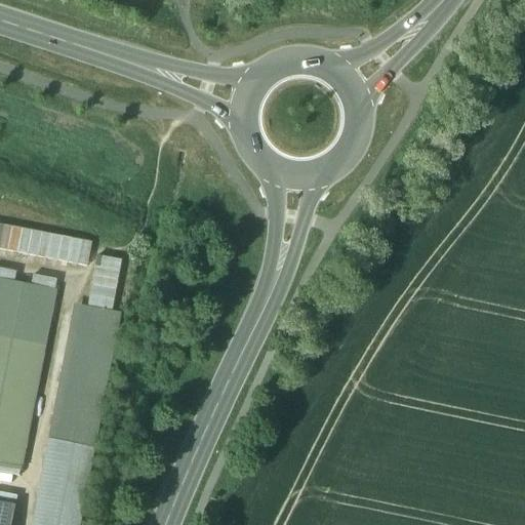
[(0,249),(88,265),(92,240),(0,224),(0,249)]
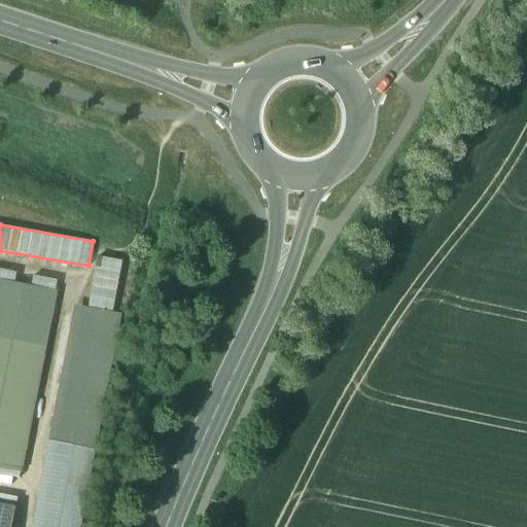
[(55,292),(0,281),(0,340),(44,349),(55,292)]
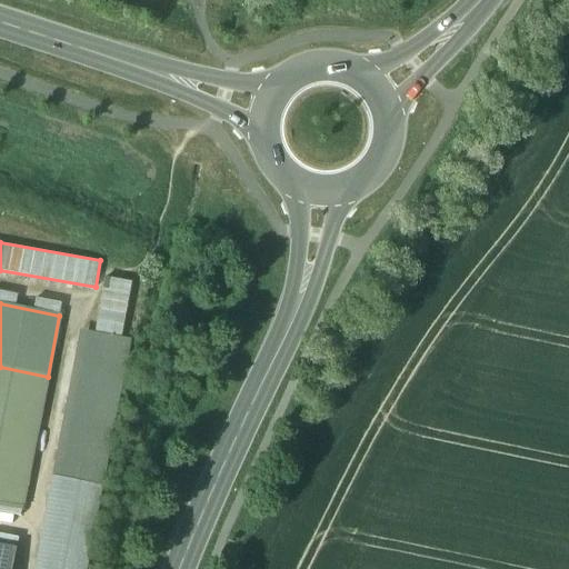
[(85,568),(130,341),(79,331),(32,568),(85,568)]
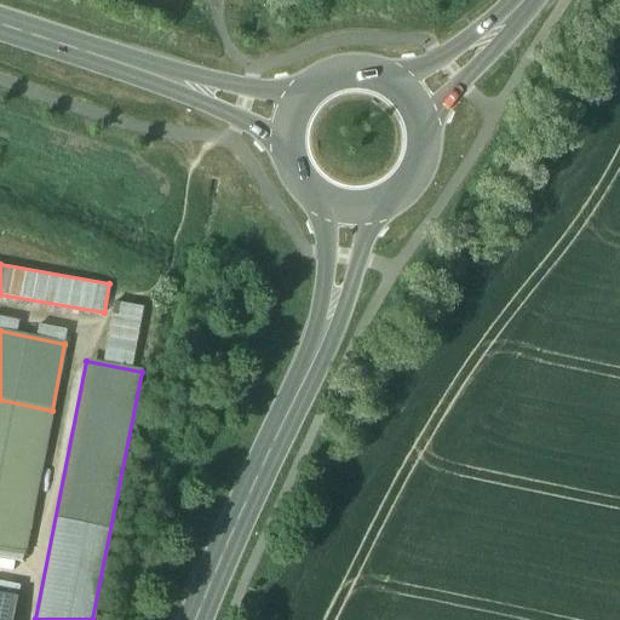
[(52,411),(0,400),(0,546),(24,551),(52,411)]
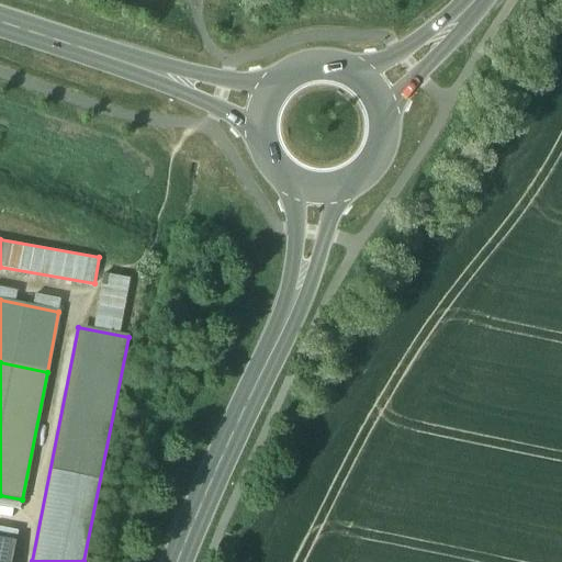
[(0,561),(9,561),(13,543),(0,540),(0,561)]
